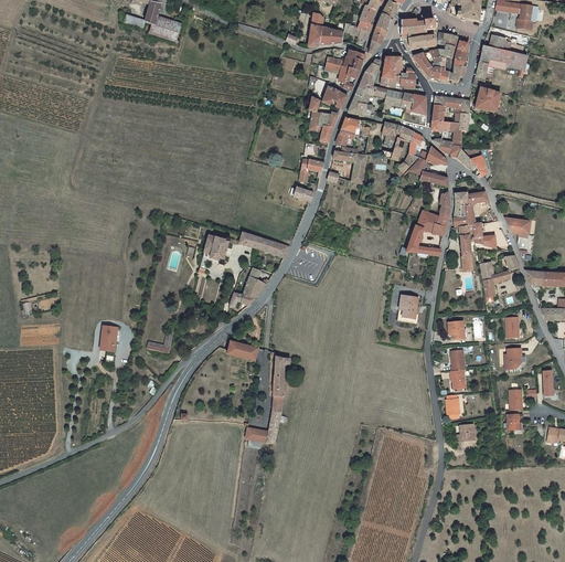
[(151,23),(152,19),(155,13),(157,0),(140,0),(146,2),(141,19),(142,20),(150,22),(151,23)]
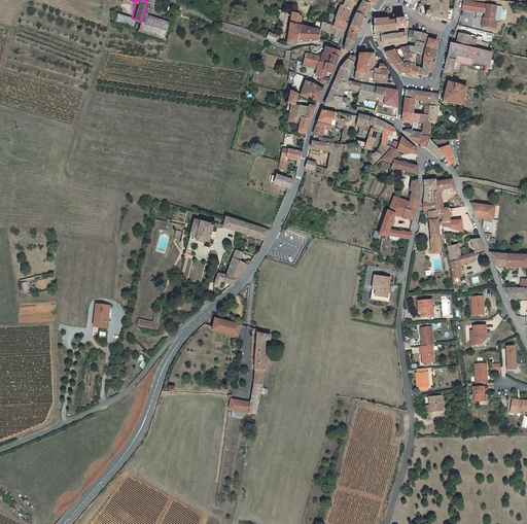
[(337,4),(340,6),(350,11),(354,3),(349,0),(345,0),(344,2),(341,0),(339,0),(337,4)]
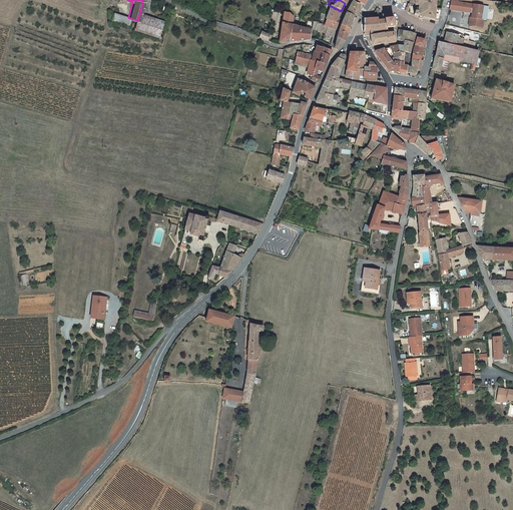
[(458,1),(451,0),(449,8),(456,9),(458,1)]
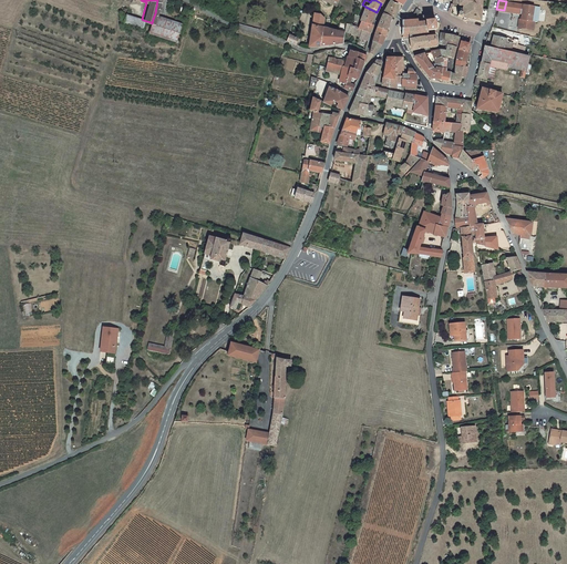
[(390,2),(382,14),(391,18),(392,17),(394,17),(398,6),(391,3),(390,2)]
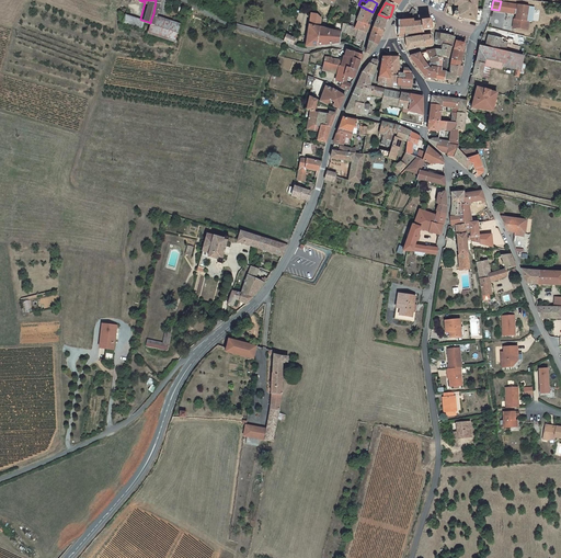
[(513,26),(527,29),(528,20),(531,20),(533,6),(506,2),(505,11),(516,13),(515,18),(514,18),(513,26)]
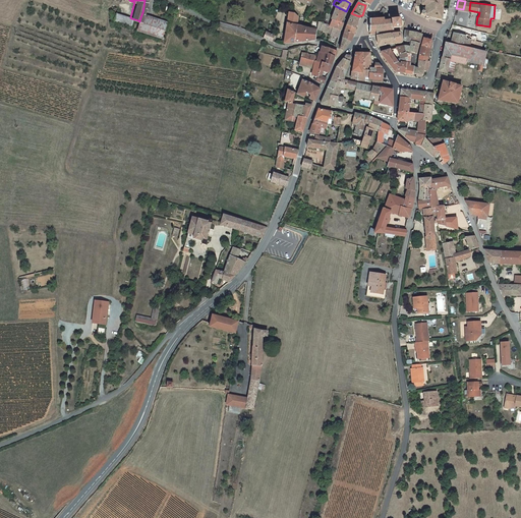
[(444,4),(422,4),(421,11),(426,12),(425,13),(426,14),(427,15),(428,15),(429,14),(429,13),(446,16),(448,5),(444,4)]
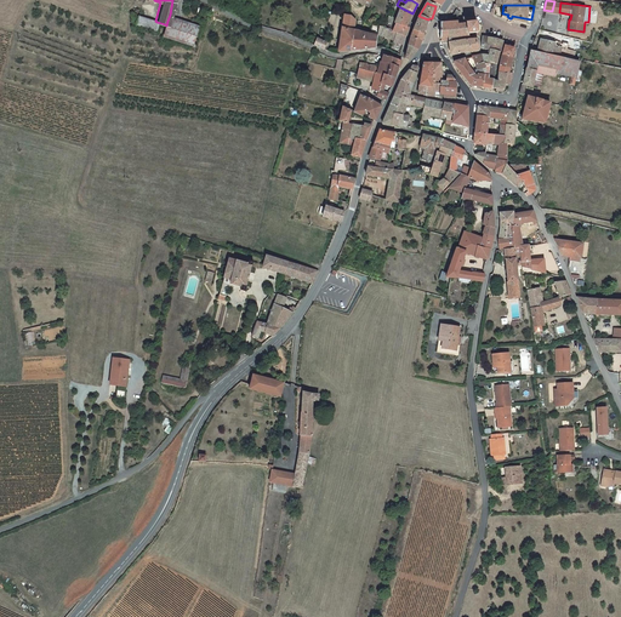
[(406,26),(412,13),(400,7),(388,29),(405,34),(408,27),(406,26)]
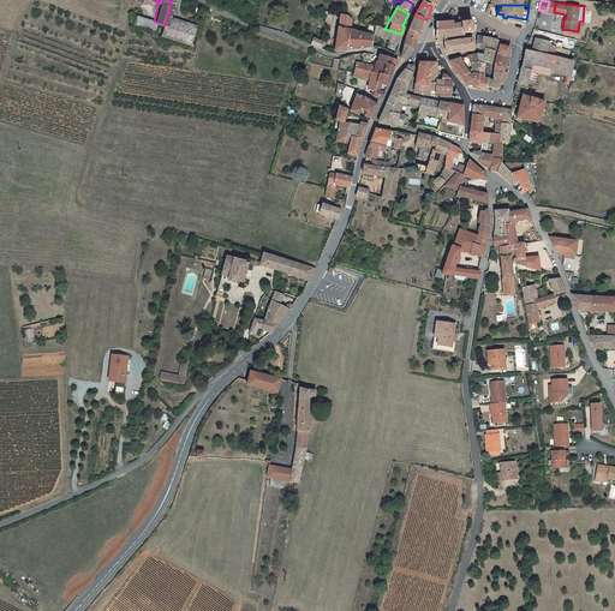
[(333,48),(345,48),(348,29),(350,18),(348,13),(340,12),(333,48)]
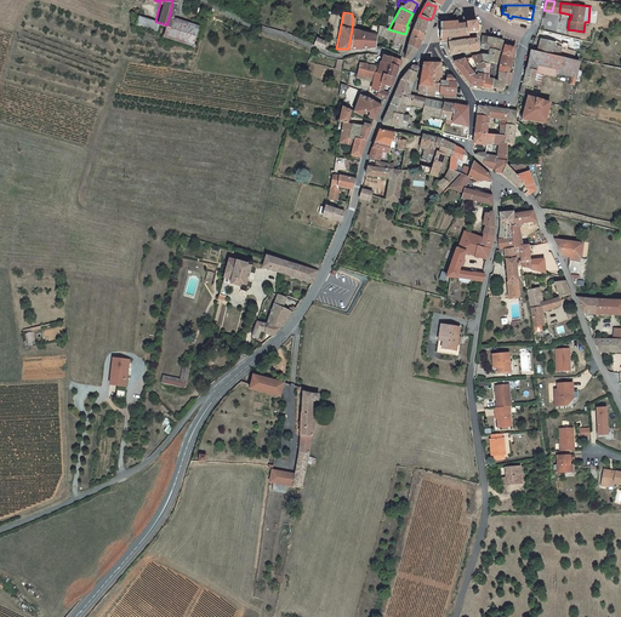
[(154,27),(157,22),(155,21),(135,13),(134,17),(132,21),(154,27)]
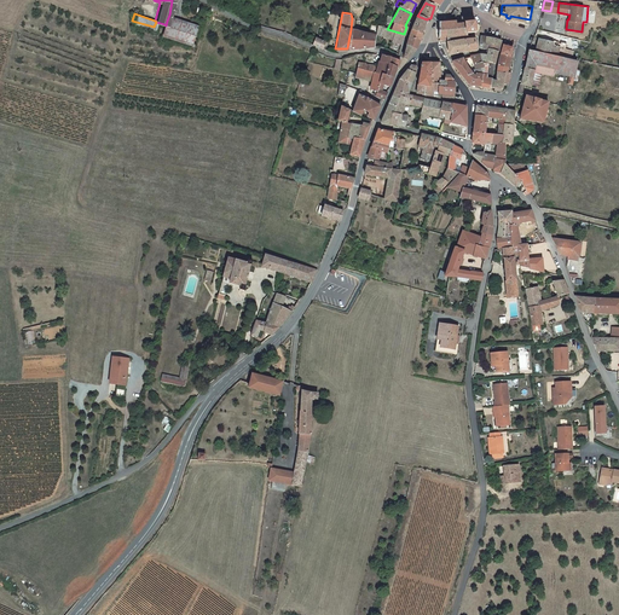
[(169,15),(167,21),(194,32),(196,21),(169,15)]
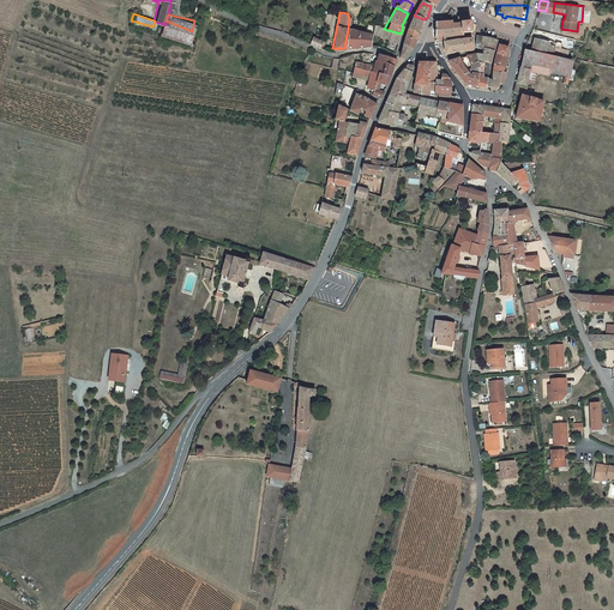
[(437,41),(445,40),(452,38),(458,37),(459,35),(474,32),(476,32),(477,30),(477,29),(479,28),(477,25),(477,24),(476,23),(475,22),(474,20),(474,17),(459,18),(438,22),(437,41)]
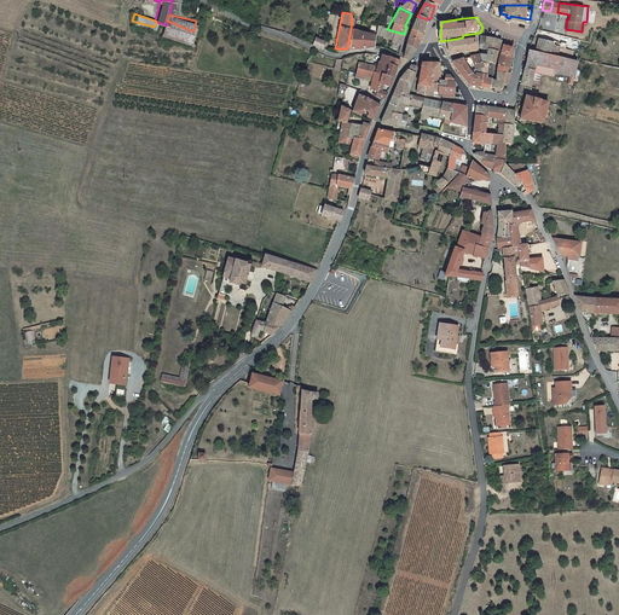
[(194,32),(167,21),(166,25),(165,24),(161,34),(191,41),(194,32)]
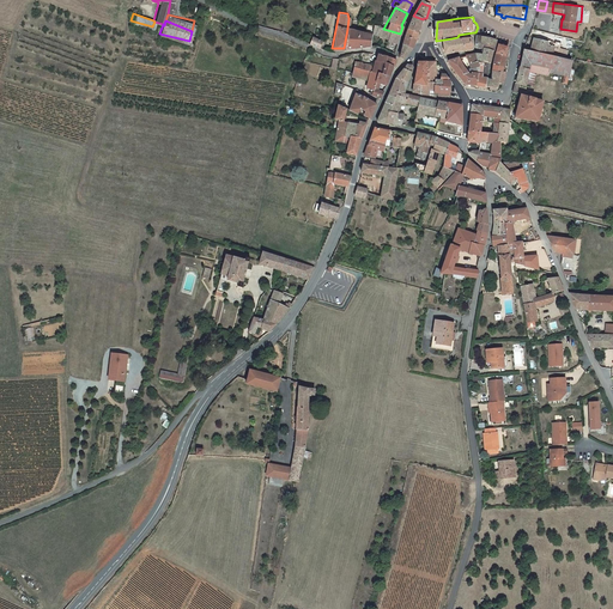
[(347,29),(344,48),(359,48),(369,48),(370,36),(371,25),(366,24),(364,34),(347,29)]
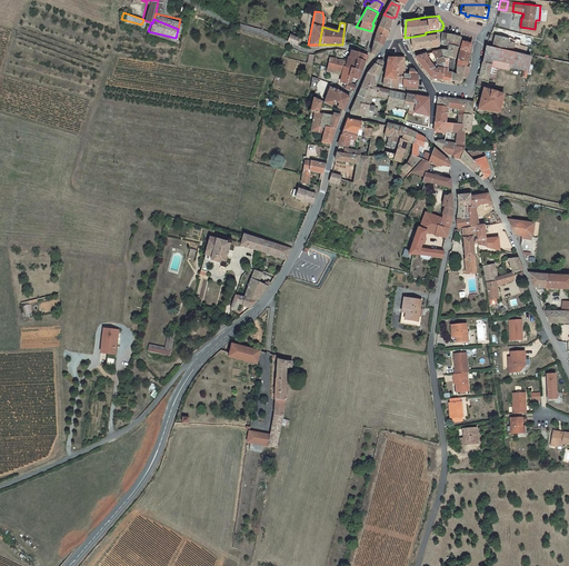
[(345,23),(343,33),(358,38),(359,36),(369,38),(371,31),(356,27),(345,23)]
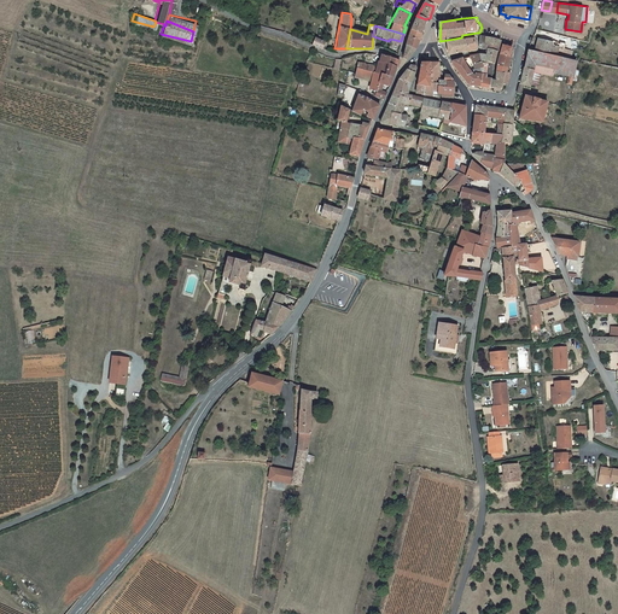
[(421,35),(410,31),(408,39),(419,41),(421,35)]
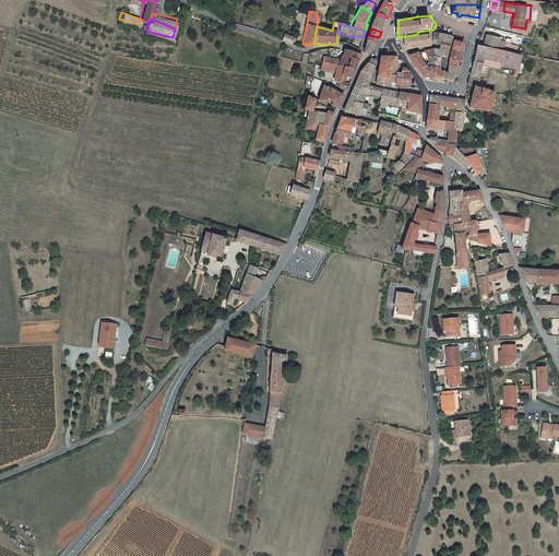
[(293,42),(295,35),(286,32),(284,38),(293,42)]
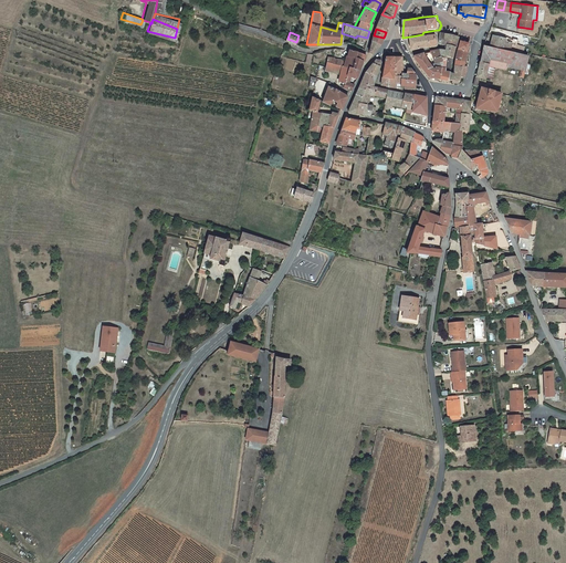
[(441,44),(444,45),(446,40),(457,41),(458,33),(450,32),(450,34),(441,32),(441,44)]
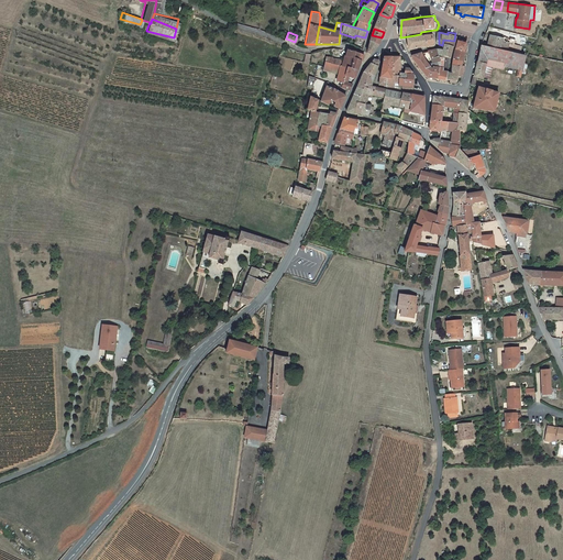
[(479,42),(478,44),(510,51),(512,40),(507,39),(506,42),(500,40),(500,37),(486,34),(485,43),(479,42)]
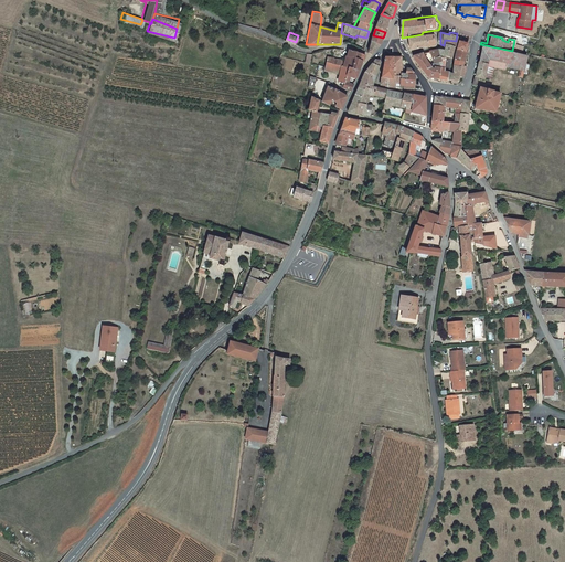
[(373,35),(371,43),(381,44),(383,38),(373,35)]
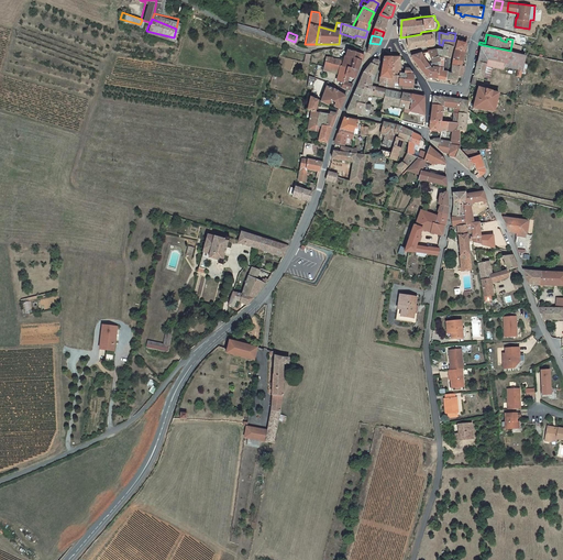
[(415,35),(408,36),(408,37),(411,48),(435,46),(435,35),(416,39),(416,36),(415,35)]
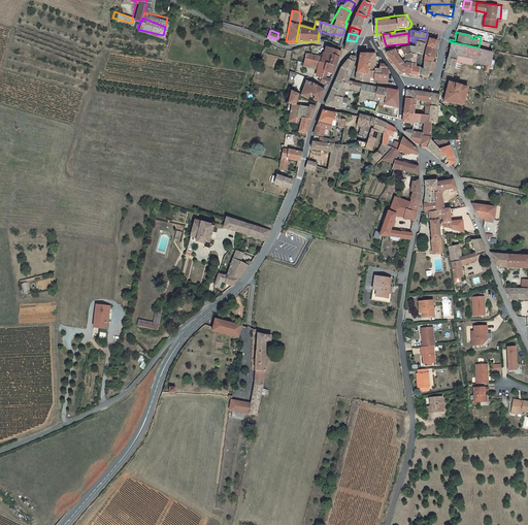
[(347,51),(356,41),(347,40),(343,50),(347,51)]
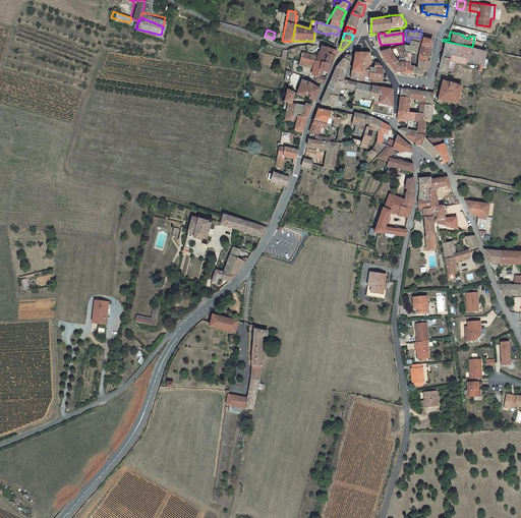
[(483,50),(472,47),(443,41),(436,69),(444,71),(445,67),(447,67),(448,59),(453,60),(454,55),(465,57),(464,61),(480,64),(483,50)]
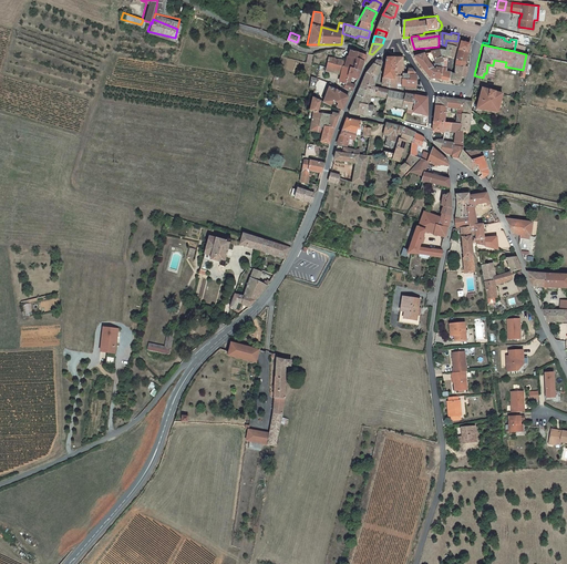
[(452,68),(456,47),(447,45),(446,49),(443,49),(445,58),(446,60),(445,67),(452,68)]
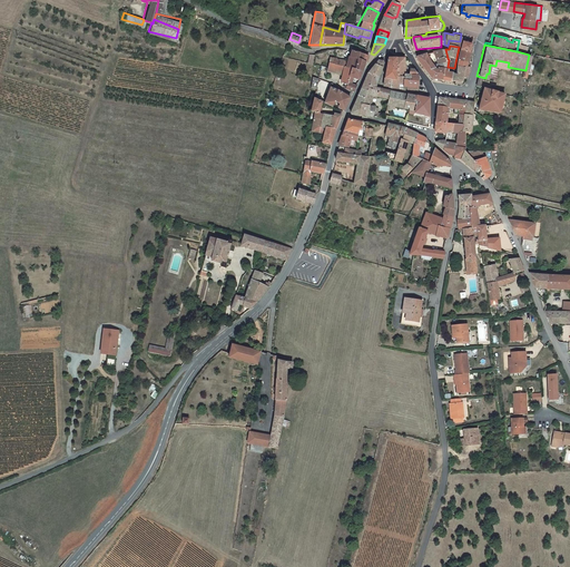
[(470,52),(471,48),(462,48),(460,60),(470,61),(472,54),(470,52)]
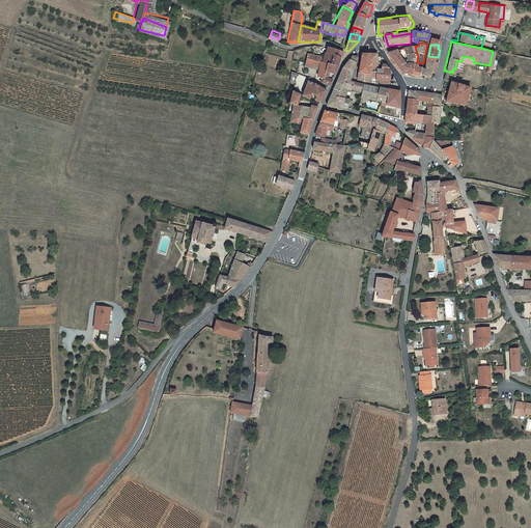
[(413,55),(417,54),(415,46),(414,46),(407,48),(410,55),(411,56),(412,56),(413,55)]
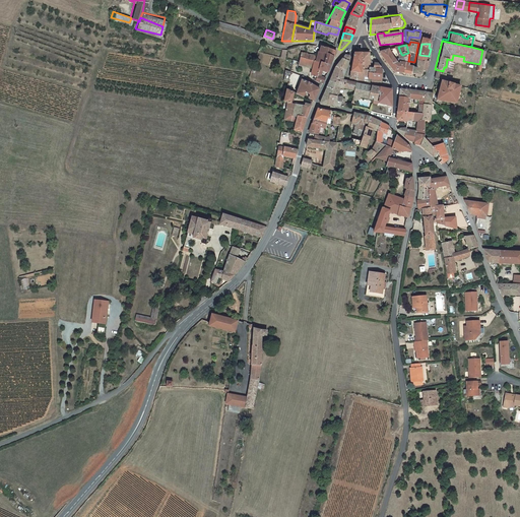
[(300,52),(299,57),(328,64),(333,51),(318,47),(316,54),(308,52),(308,54),(300,52)]
